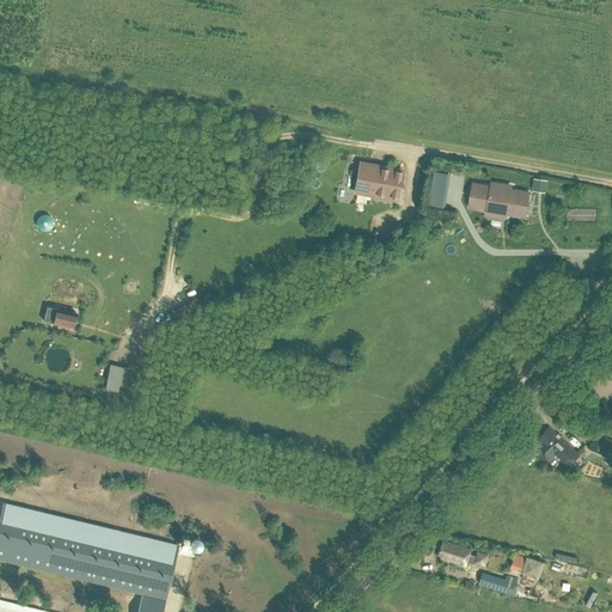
[(359,163),(354,190),(397,199),(402,171),(359,163)]
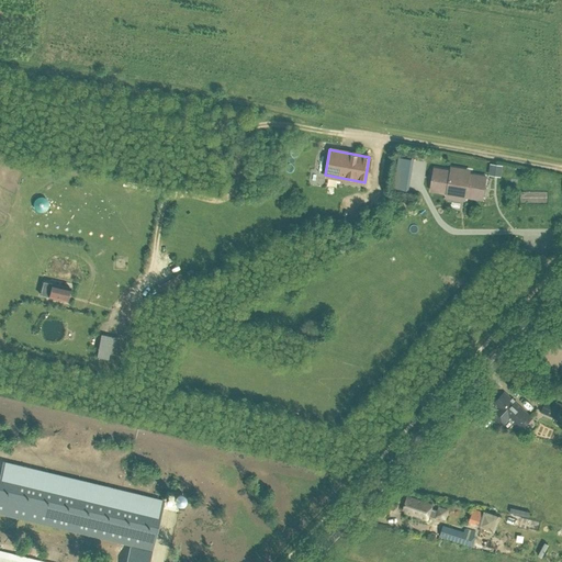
[(502,175),(503,166),(491,164),(490,172),(502,175)]
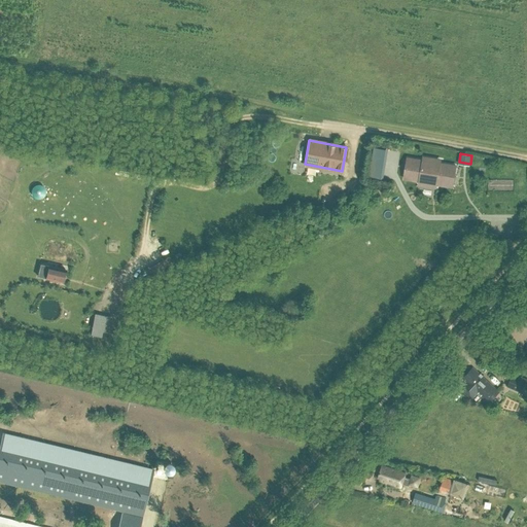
[(440,161),(423,157),(422,161),(407,159),(403,178),(419,181),(418,184),(435,187),(436,183),(452,186),(456,166),(440,164),(440,161)]
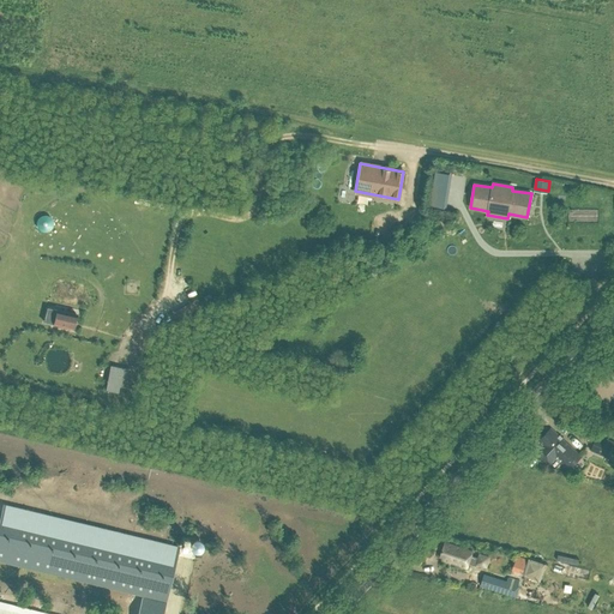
[(53,325),(73,329),(76,315),(55,311),(53,325)]
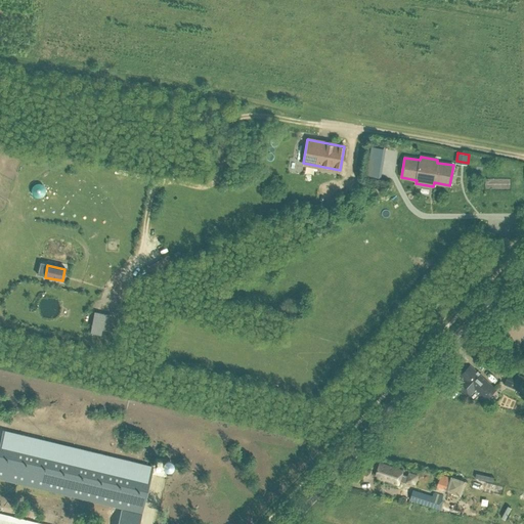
[(91,342),(98,343),(104,315),(97,313),(91,342)]
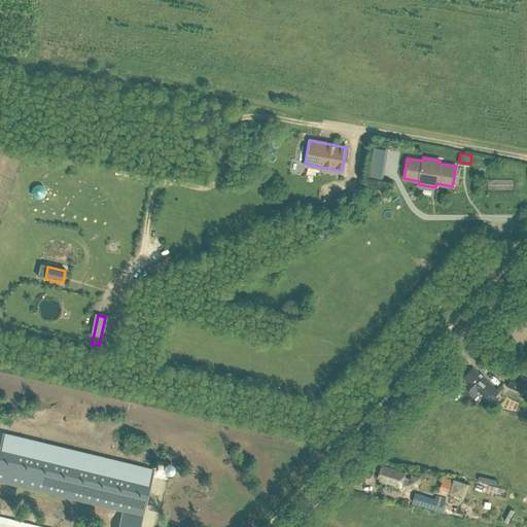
[(470,399),(477,392),(478,393),(480,392),(482,395),(481,396),(486,401),(497,391),(482,377),(483,376),(481,374),(480,374),(472,367),(462,378),(466,382),(460,389),(470,399)]
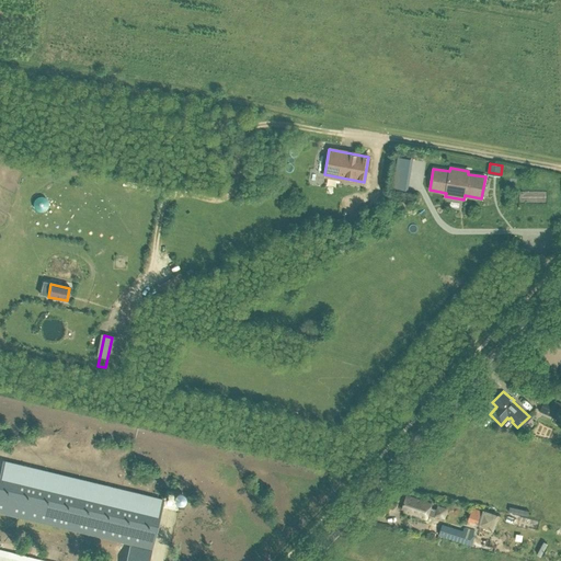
[(560,403),(546,398),(540,411),(556,418),(557,415),(560,416),(560,403)]
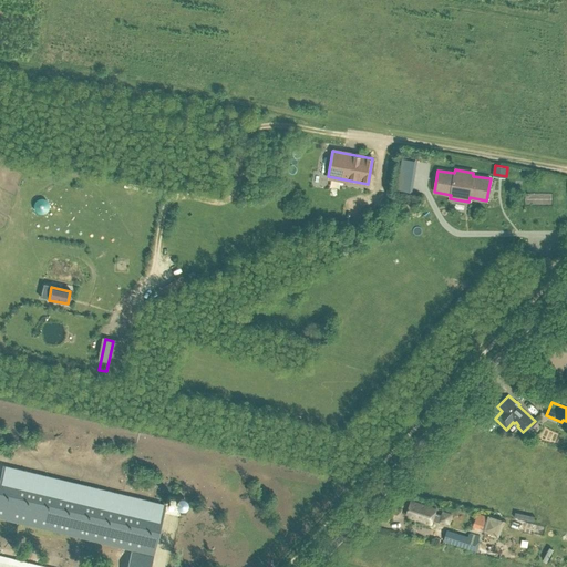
[(44,566),(0,556),(0,566),(150,566),(153,555),(165,506),(165,505),(2,466),(0,476),(0,516),(132,549),(126,566),(44,566)]
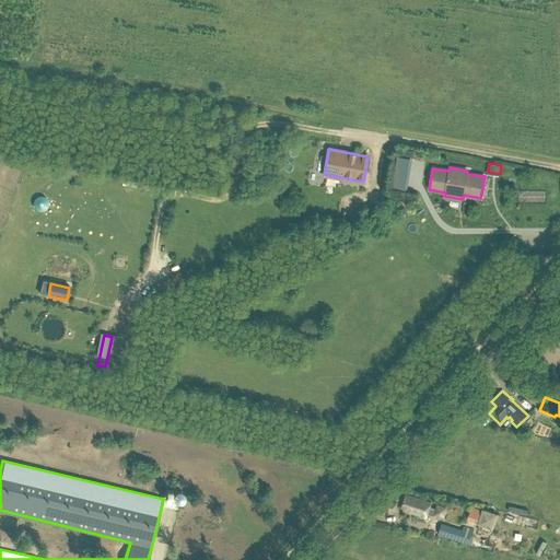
[(438,505),(436,509),(430,506),(431,503),(406,494),(401,506),(405,508),(404,511),(411,513),(411,512),(417,514),(416,515),(426,518),(428,513),(434,515),(435,514),(443,516),(446,509),(438,505)]
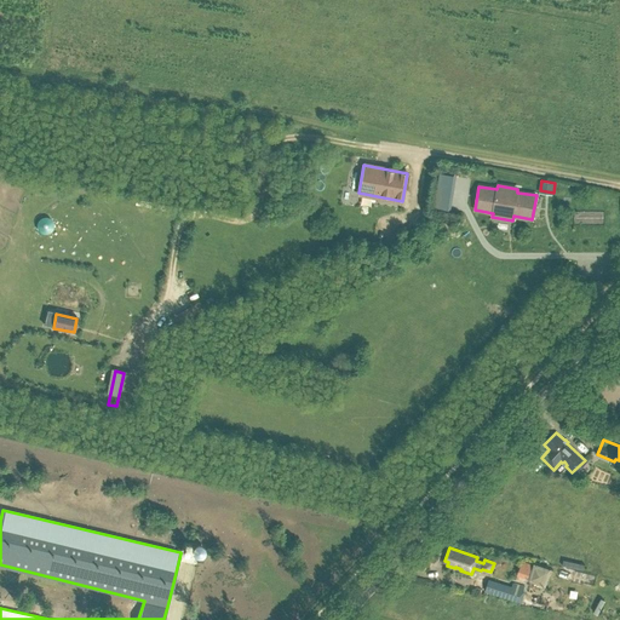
[(534,564),(529,580),(545,586),(551,569),(534,564)]
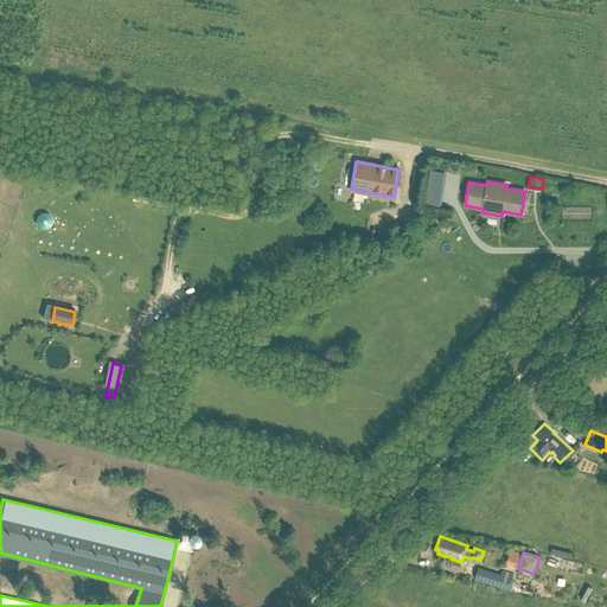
[(474,579),(510,589),(515,577),(479,567),(474,579)]
